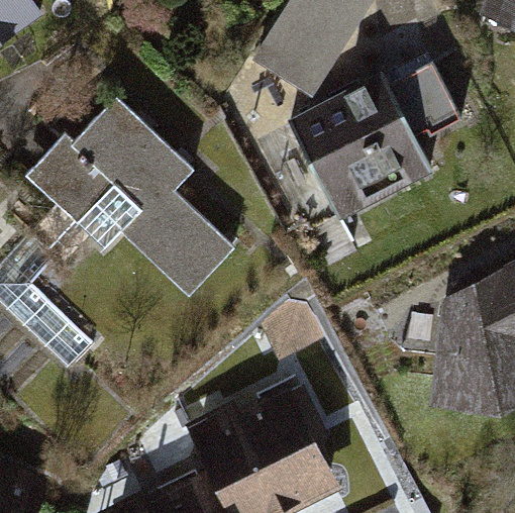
[(0,35),(36,10),(28,0),(0,0),(0,35)]
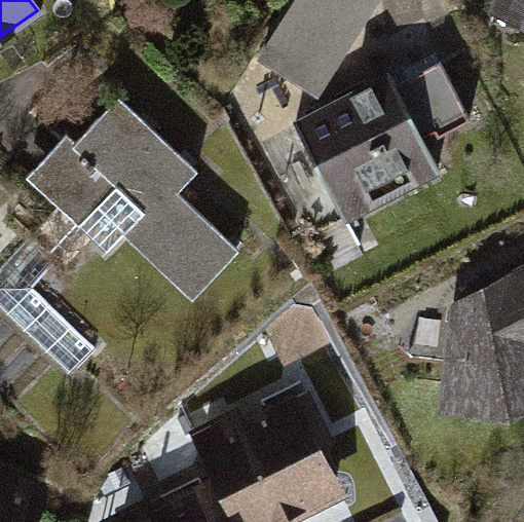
[(295,0),(260,56),(321,95),(380,0),(295,0)]
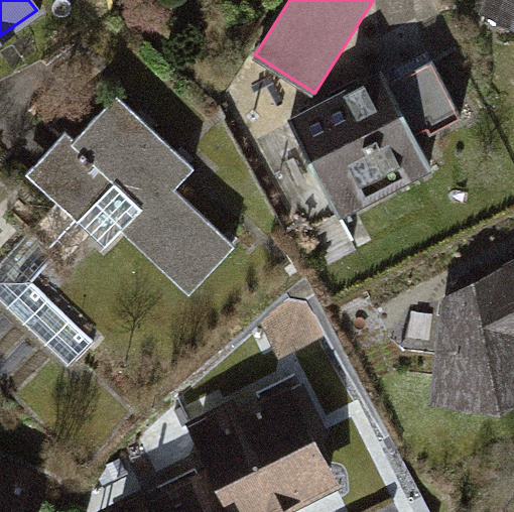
[(487,0),(483,11),(513,23),(513,0),(487,0)]
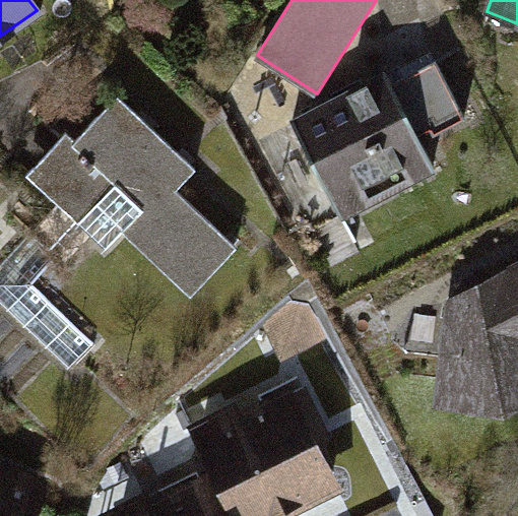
[(386,71),(293,118),(334,200),(394,171),(402,187),(434,171),(414,132),(428,125),(433,134),(464,119),(436,61),(403,77),(410,89),(398,95),(386,71)]
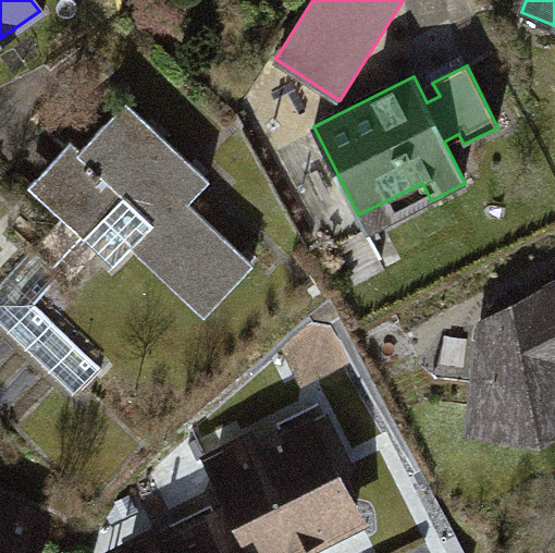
[(70,139),(26,183),(111,266),(134,243),(207,314),(253,267),(188,205),(209,183),(126,103),(81,150),(70,139)]
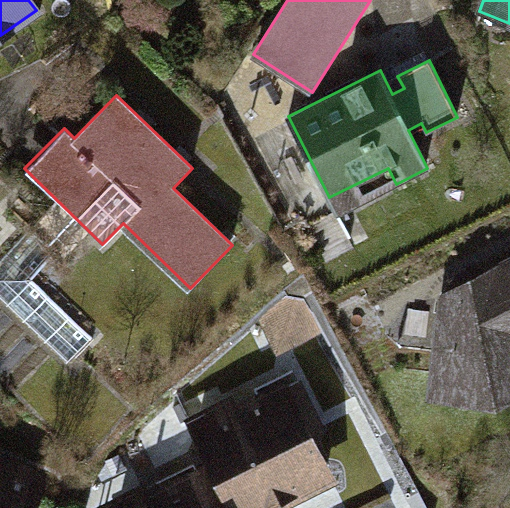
[(374,205),(346,218),(363,254),(392,240),(374,205)]
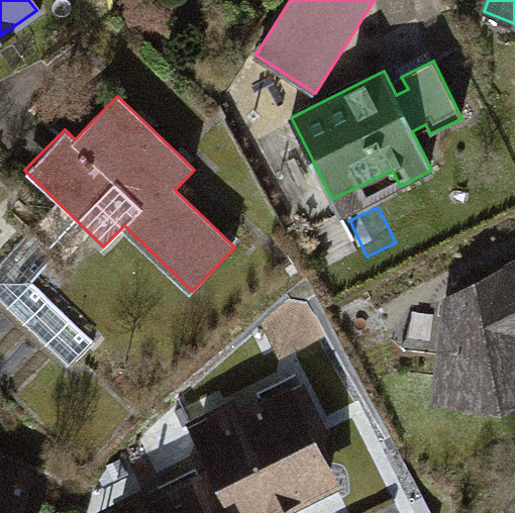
[(46,264),(21,240),(0,262),(0,298),(69,364),(92,340),(29,281),(46,264)]
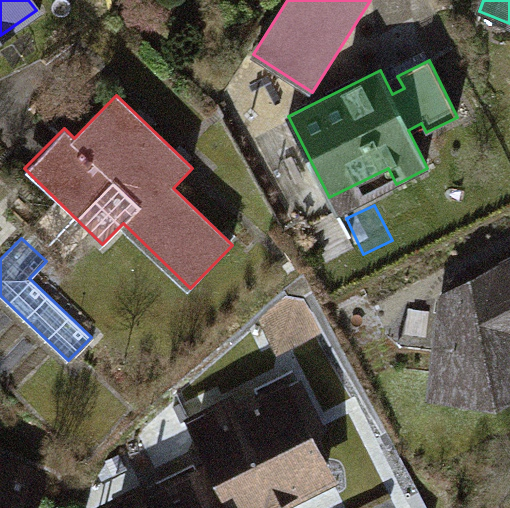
[(509,258),(441,292),(428,401),(501,414),(509,409),(509,258)]
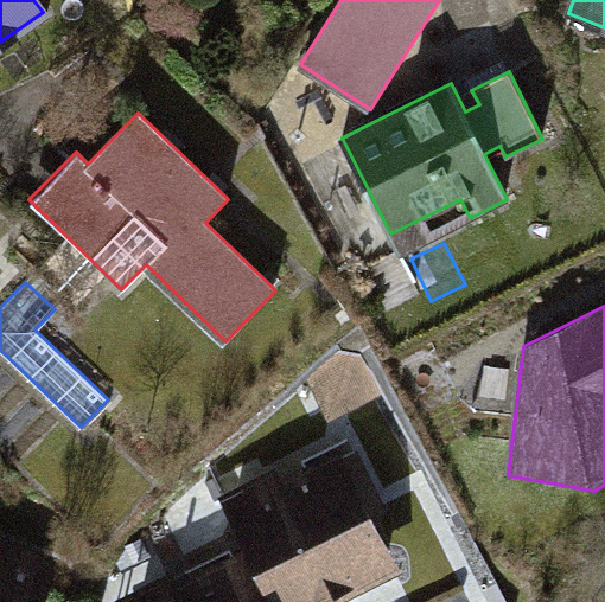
[(339,348),(309,375),(328,420),(380,389),(360,351),(339,348)]
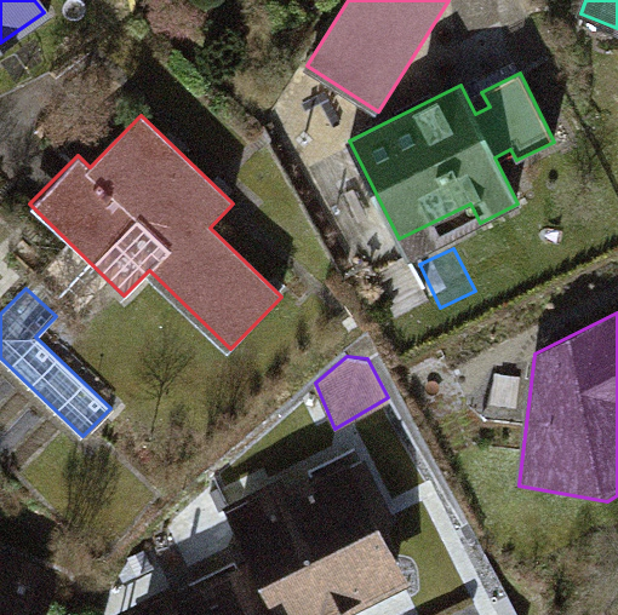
[(224,521),(245,563),(268,614),(339,614),(395,588),(401,573),(365,494),(379,487),(365,455),(224,521)]
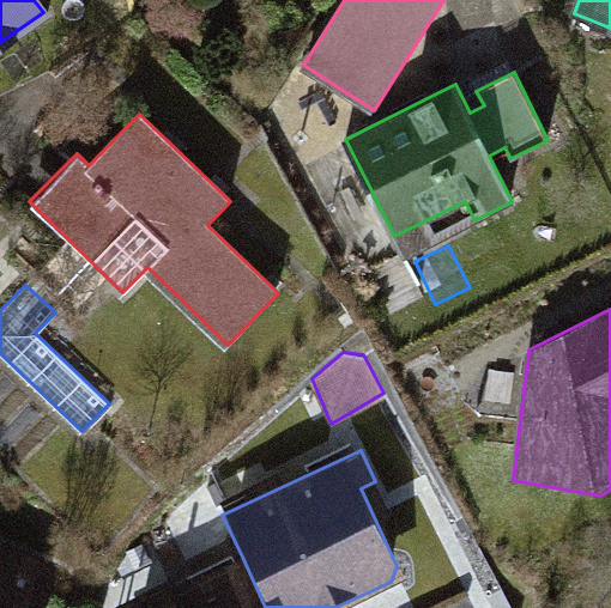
[(0,607),(38,607),(54,571),(0,548),(0,607)]
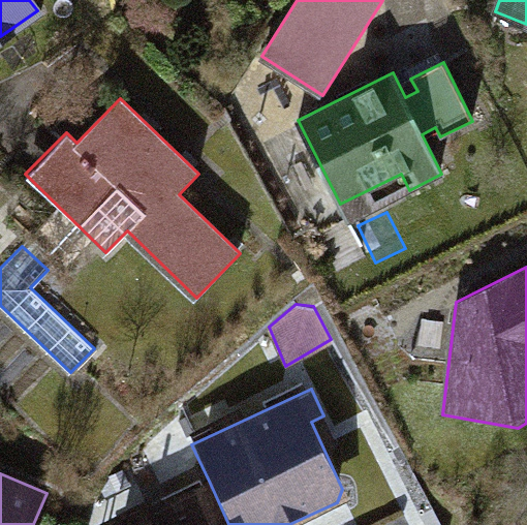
[(228,524),(209,481),(112,524),(228,524)]
